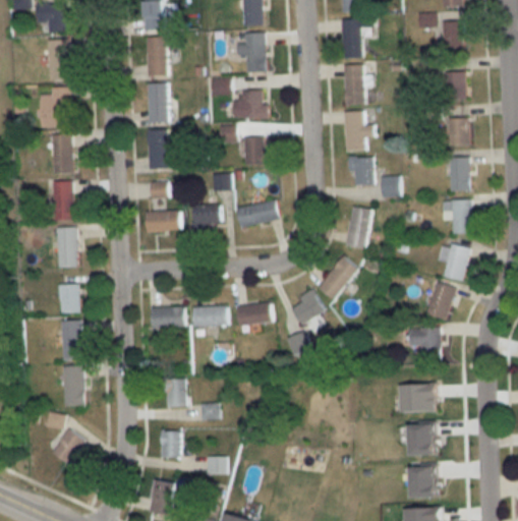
[(142,0),(142,31),(163,31),(163,0),(142,0)]
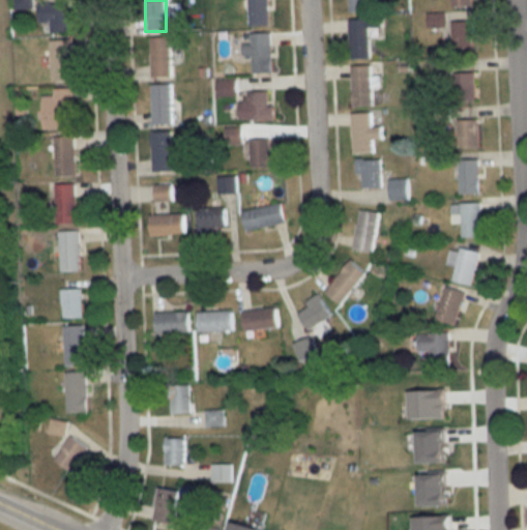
[(245,0),(245,25),(265,25),(265,0),(245,0)]
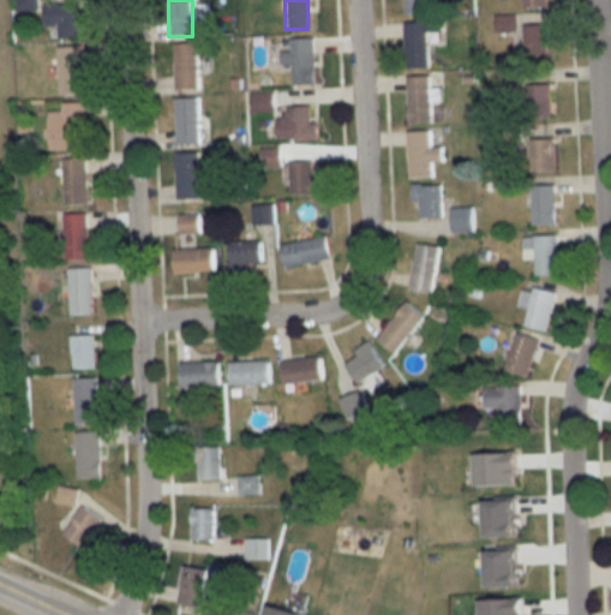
[(425,13),(424,0),(401,0),(402,13),(425,13)]
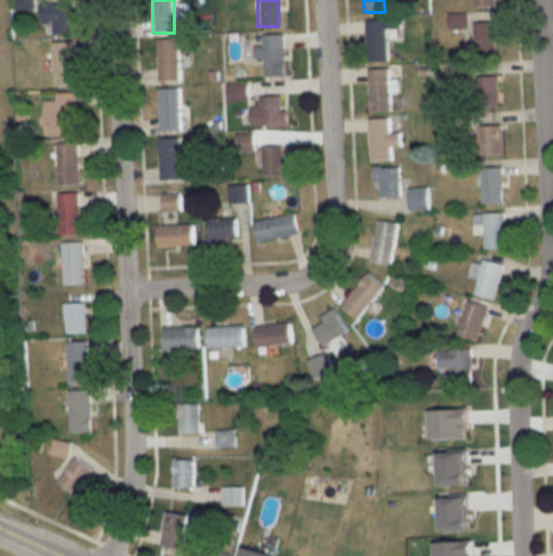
[(37,2),(37,23),(50,23),(50,33),(70,33),(70,2),(37,2)]
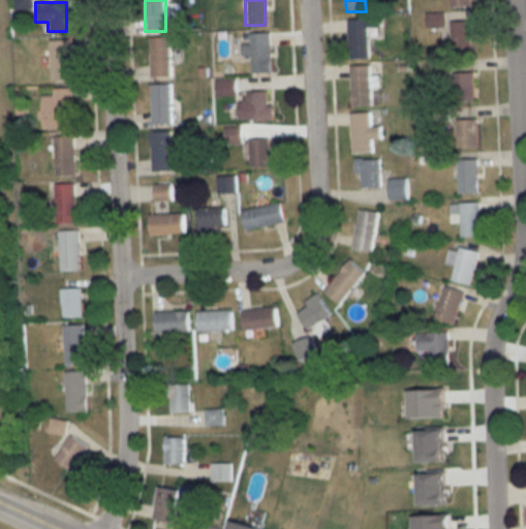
[(424,13),(424,27),(440,27),(440,13),(424,13)]
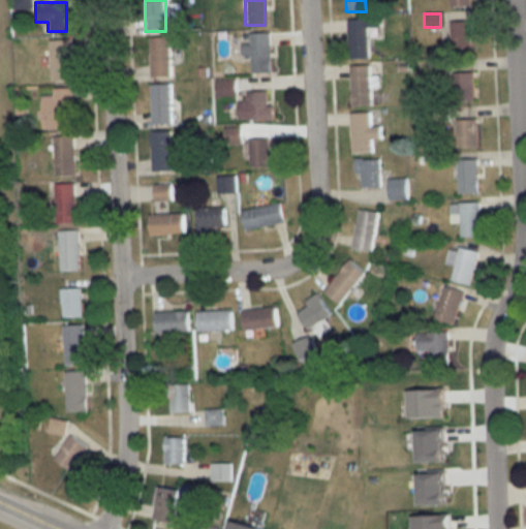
[(346,19),(346,58),(378,58),(378,19),(346,19)]
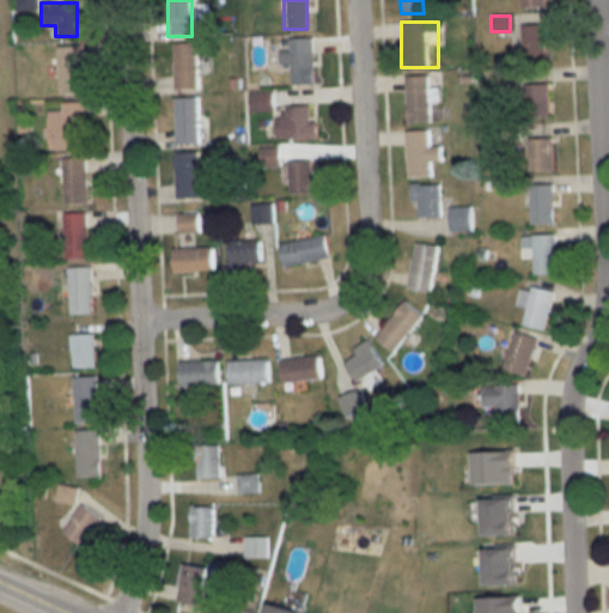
[(519,24),(519,56),(543,56),(543,24),(519,24)]
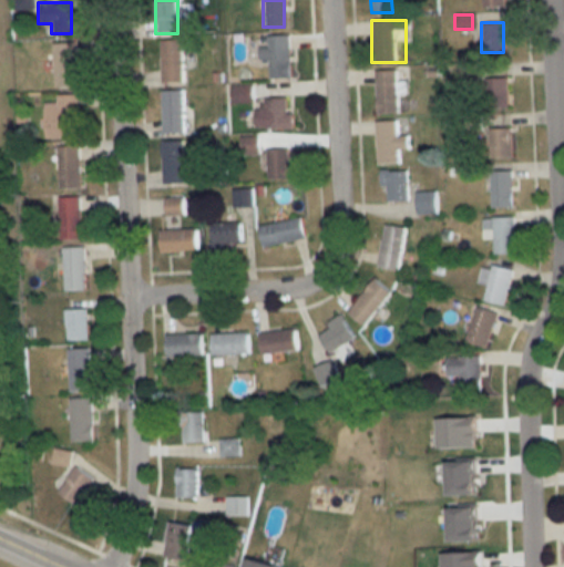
[(266,79),(287,79),(287,35),(266,35),(266,79)]
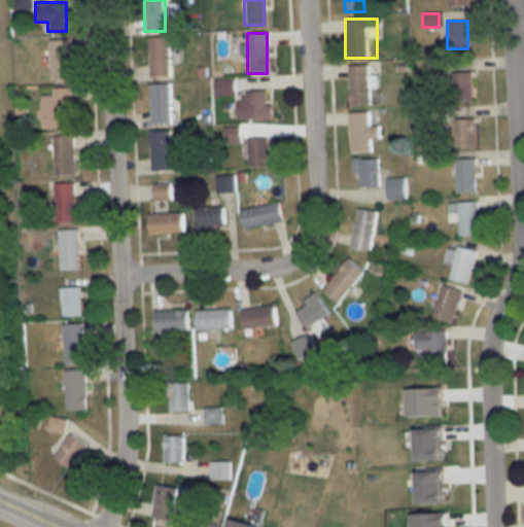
[(167,37),(147,37),(147,76),(167,76),(167,37)]
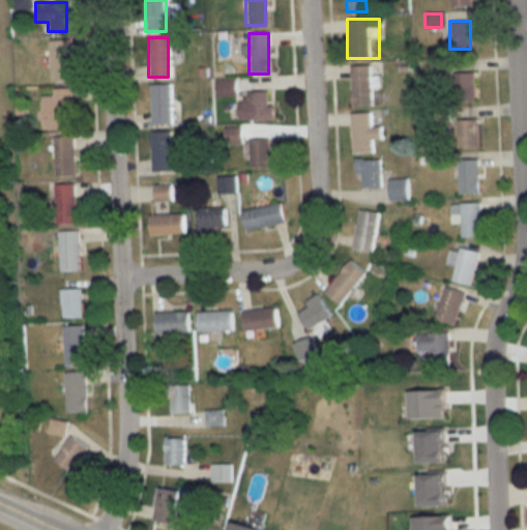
[(49,39),(50,81),(68,80),(68,39),(49,39)]
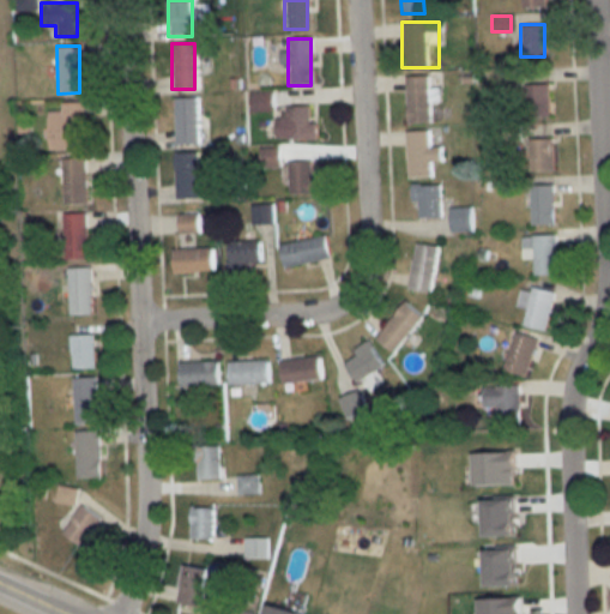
[(428,76),(405,76),(405,122),(428,122),(428,76)]
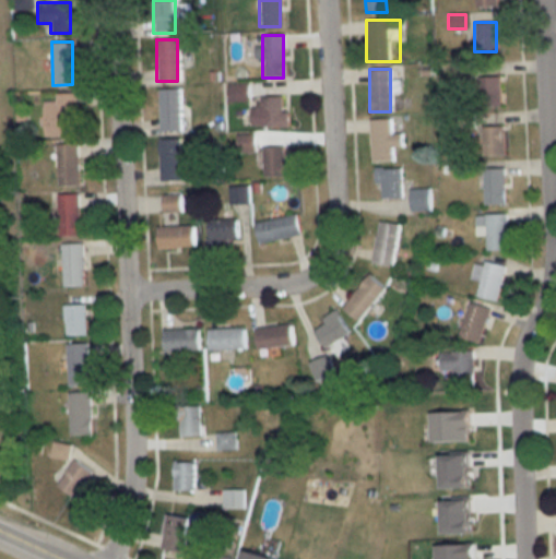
[(498,76),(475,76),(475,105),(498,105),(498,76)]
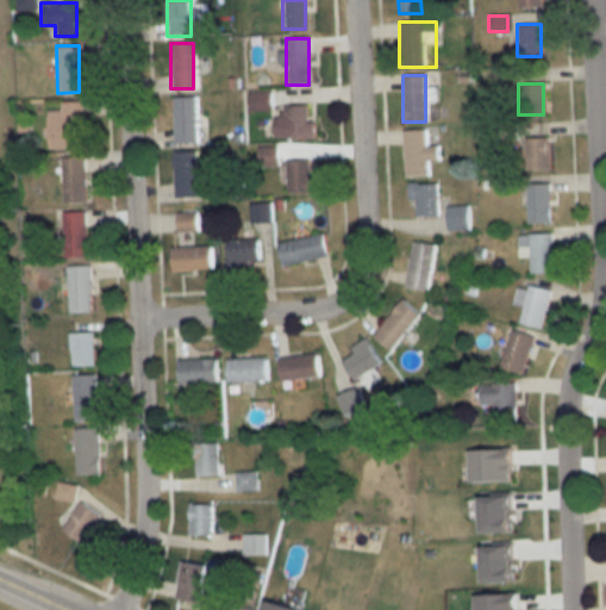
[(172,97),(172,143),(194,143),(194,97),(172,97)]
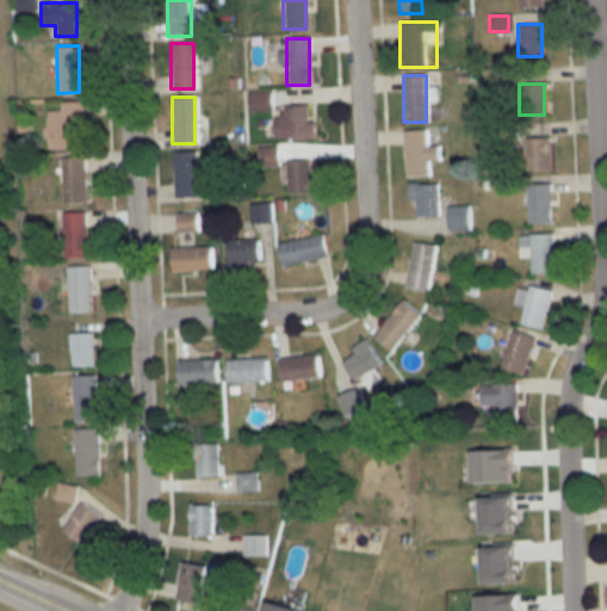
[(47,111),(47,147),(82,147),(82,102),(60,102),(60,111),(47,111)]
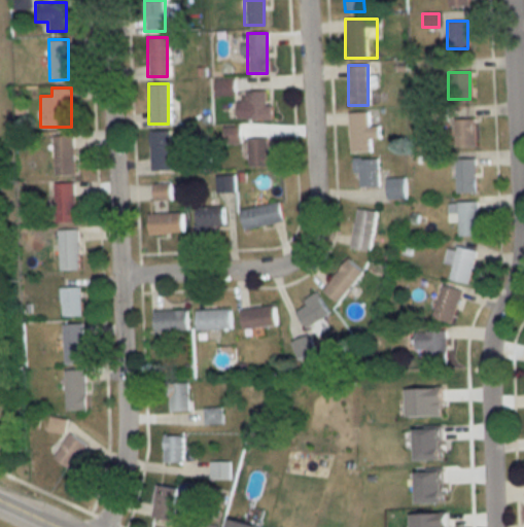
[(270,119),(270,105),(265,105),(265,92),(238,92),(237,118),(270,119)]
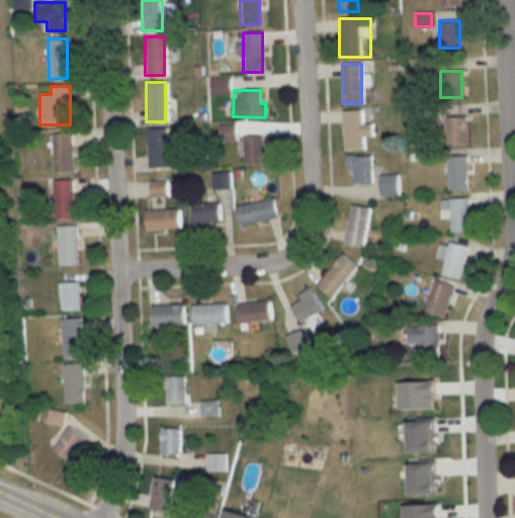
[(362,137),(370,137),(370,124),(360,124),(360,110),(342,110),(342,150),(362,150),(362,137)]
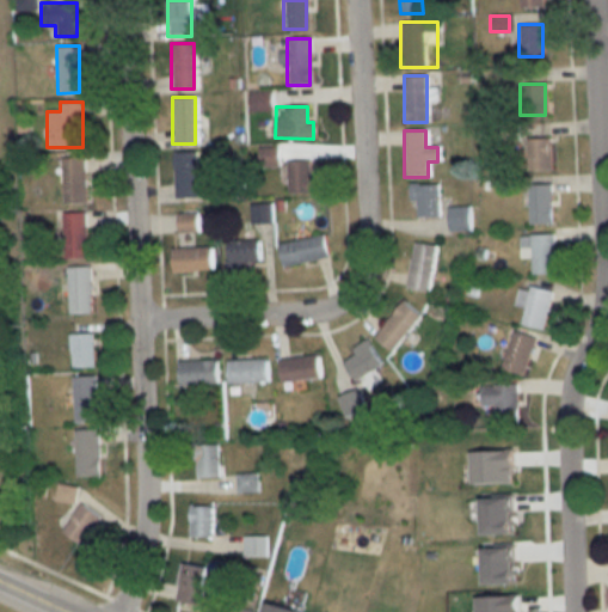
[(548,138),(524,138),(524,170),(548,170),(548,138)]
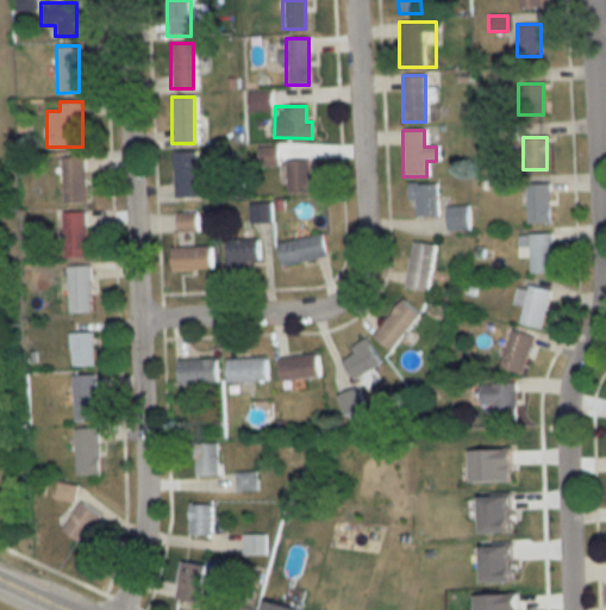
[(194,198),(194,151),(173,151),(173,198),(194,198)]
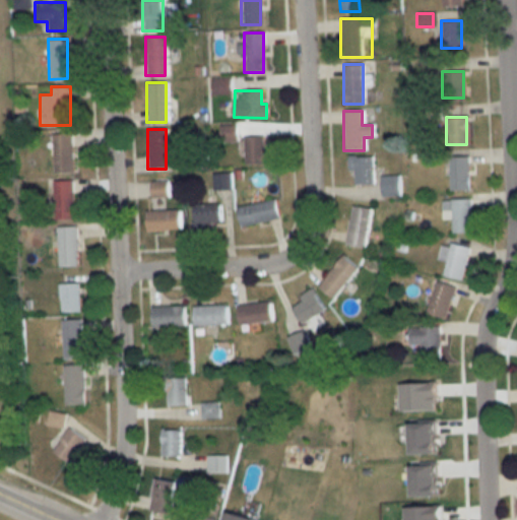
[(71,173),(71,134),(53,134),(53,173),(71,173)]
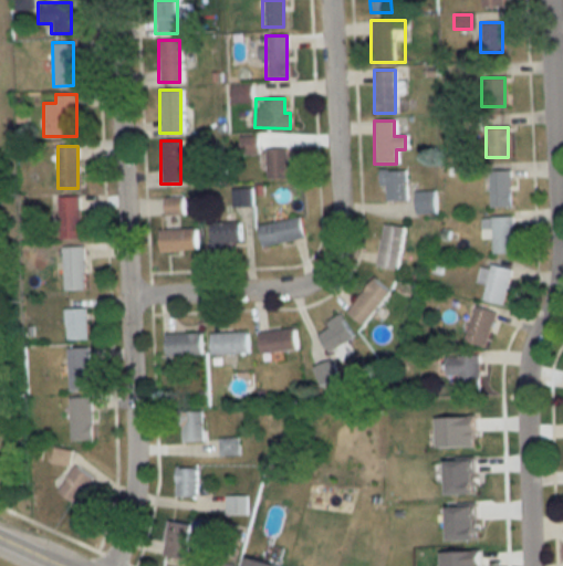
[(264,148),(264,179),(292,179),(292,164),(285,164),(285,148),(264,148)]
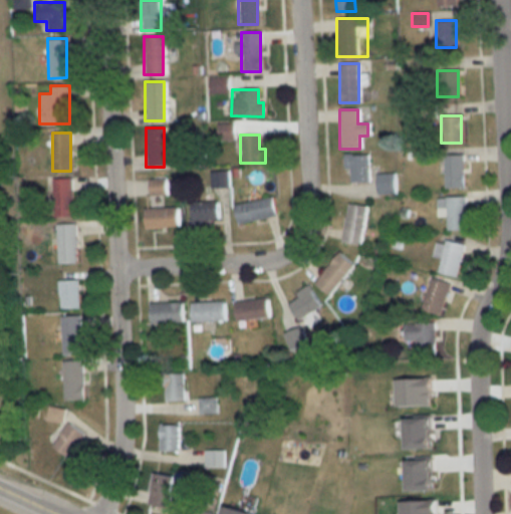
[(367,183),(367,155),(344,155),(344,183),(367,183)]
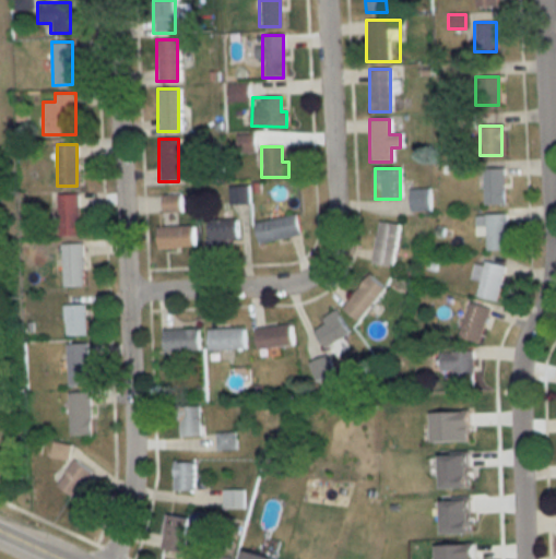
[(481,168),(481,205),(504,205),(504,168),(481,168)]
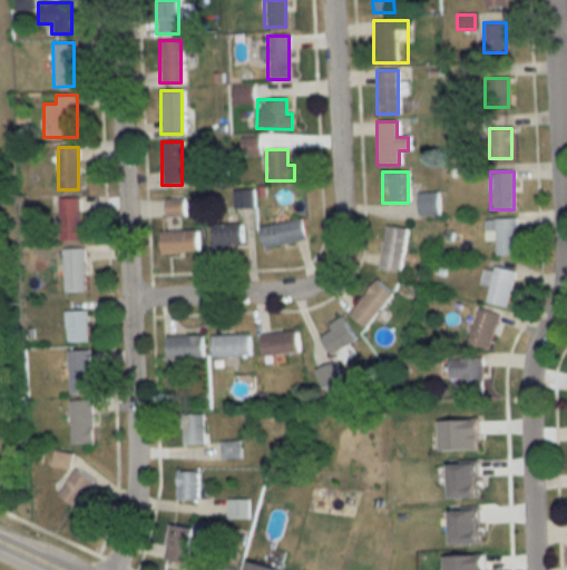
[(417,193),(417,215),(437,215),(437,193),(417,193)]
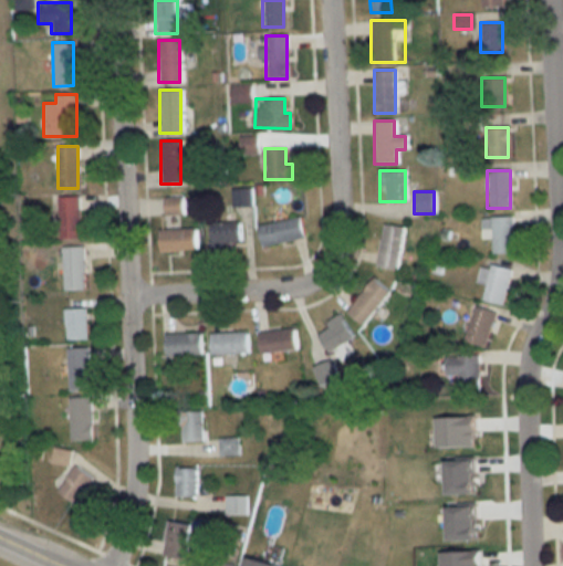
[(79,196),(58,196),(58,238),(79,238),(79,196)]
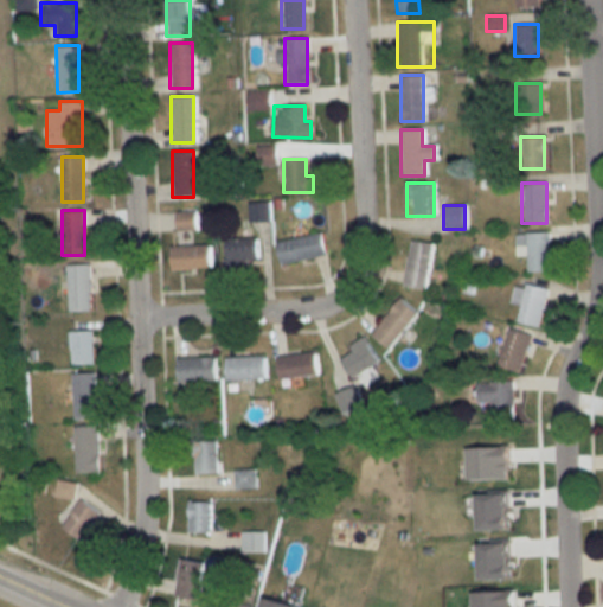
[(192,229),(192,212),(174,212),(174,229),(192,229)]
